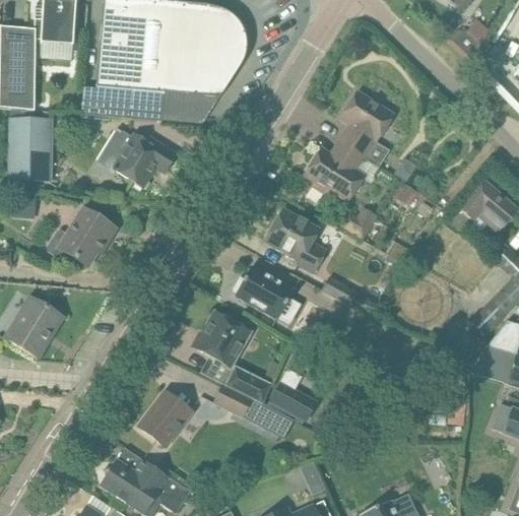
[(0,109),(35,110),(37,35),(41,35),(41,43),(73,45),(75,0),(43,0),(43,7),(37,7),(37,3),(36,3),(34,27),(0,24),(0,109)]
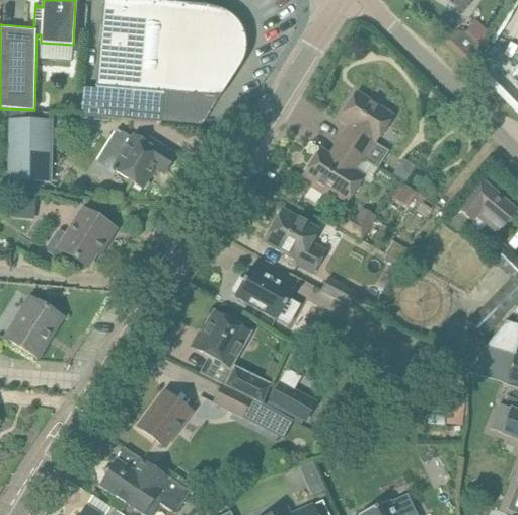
[(103,0),(96,86),(133,89),(164,91),(220,96),(233,76),(231,75),(233,72),(235,69),(237,66),(239,63),(241,60),(242,56),(244,53),(244,49),(245,45),(245,41),(244,37),(243,32),(242,29),(240,25),(238,22),(236,19),(233,16),(230,14),(227,11),(224,10),(220,8),(216,7),(213,6),(209,5),(204,4),(205,3),(161,0),(103,0)]
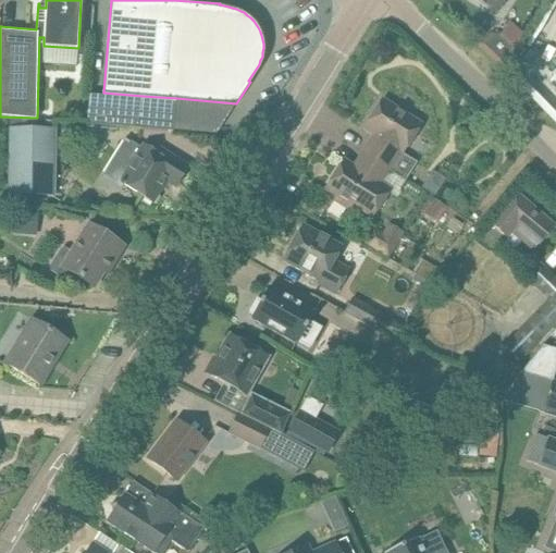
[(493,31),(481,42),(506,68),(508,70),(509,69),(527,40),(520,36),(515,42),(501,31),(502,29),(493,31)]
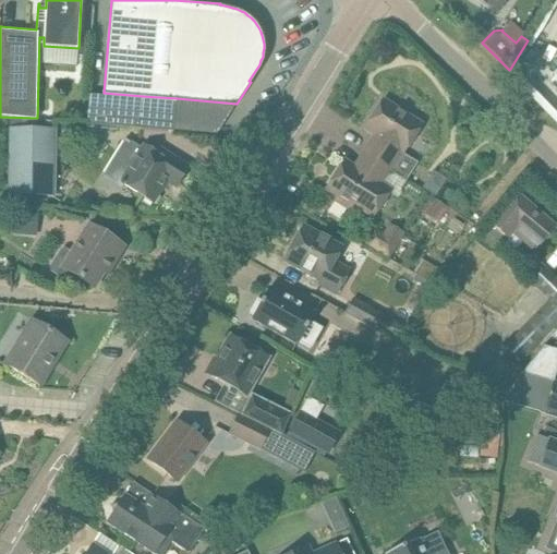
[(91,92),(89,106),(114,107),(113,122),(141,124),(143,96),(104,93),(91,92)]
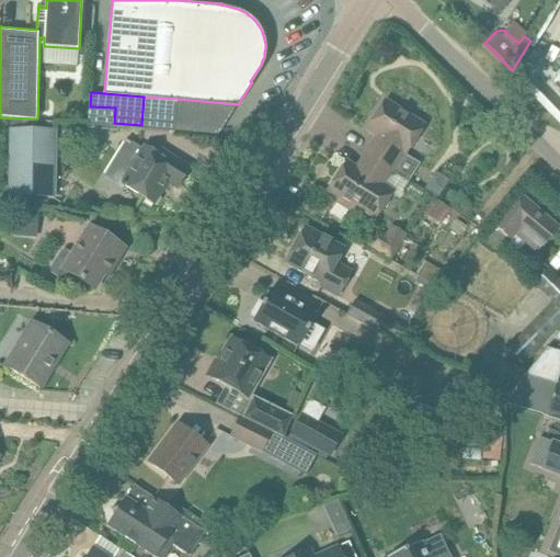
[(376,134),(365,151),(391,169),(403,150),(406,152),(425,122),(386,98),(366,127),(376,134)]
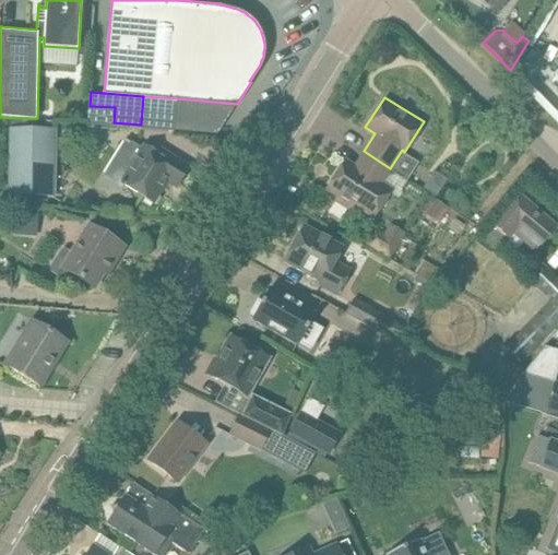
[(10,193),(55,193),(55,126),(51,126),(50,118),(37,118),(24,118),(24,126),(10,125),(10,193)]
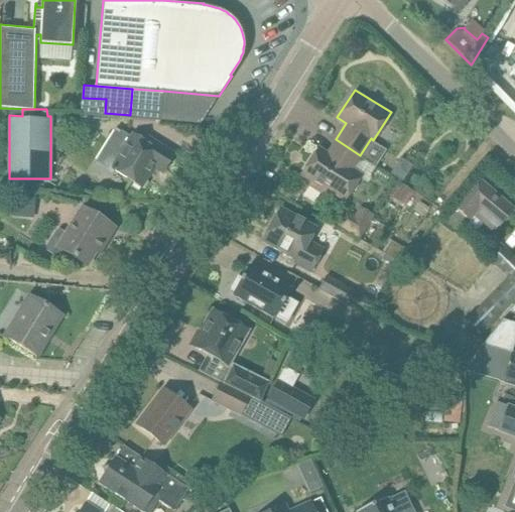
[(163,170),(174,151),(148,135),(146,140),(133,132),(132,134),(125,129),(120,129),(101,159),(126,175),(142,184),(154,164),(163,170)]
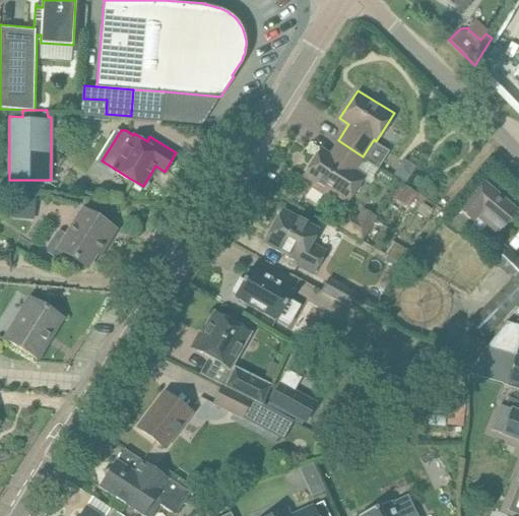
[(363,156),(338,140),(330,152),(321,146),(304,175),(314,181),(312,184),(324,192),(326,189),(346,202),(365,174),(355,169),(363,156)]
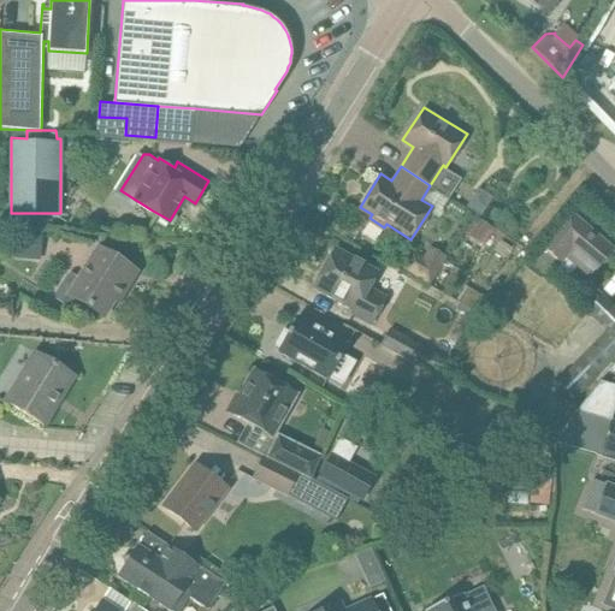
[(479,185),(467,205),(480,213),(492,195),(479,185)]
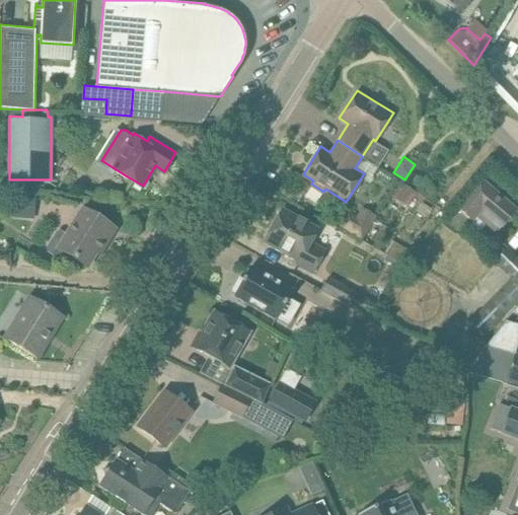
[(477,214),(497,231),(517,208),(481,176),(456,205),(472,219),(477,214)]
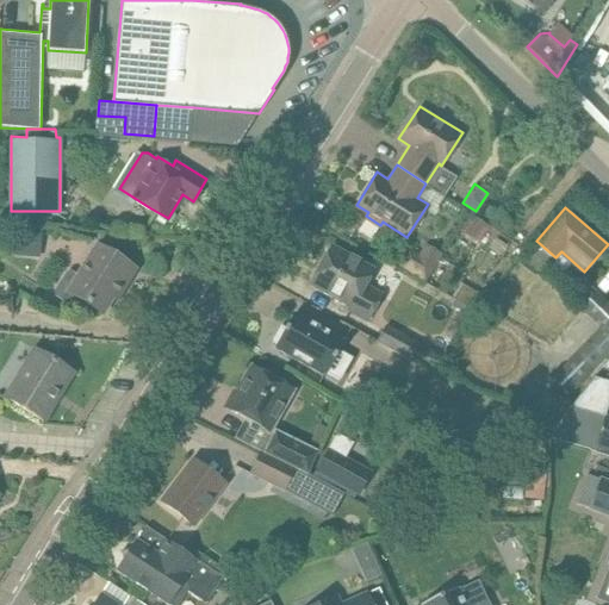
[(43,225),(17,223),(14,253),(41,255),(43,225)]
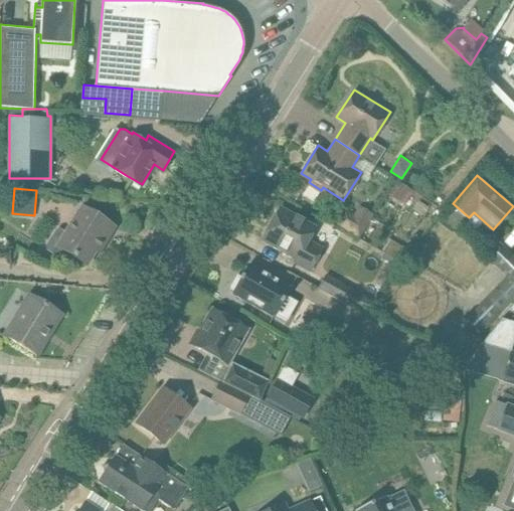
[(65,249),(88,263),(104,237),(108,239),(116,225),(81,204),(66,229),(61,226),(57,227),(47,244),(48,248),(61,257),(65,249)]
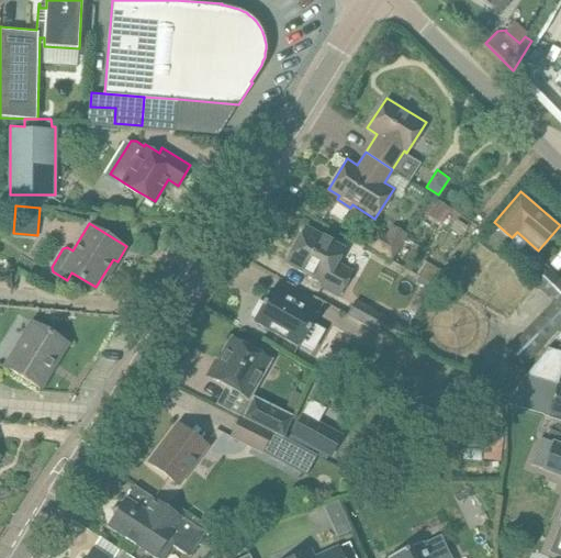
[(377,226),(368,243),(394,257),(407,232),(390,223),(385,231),(377,226)]
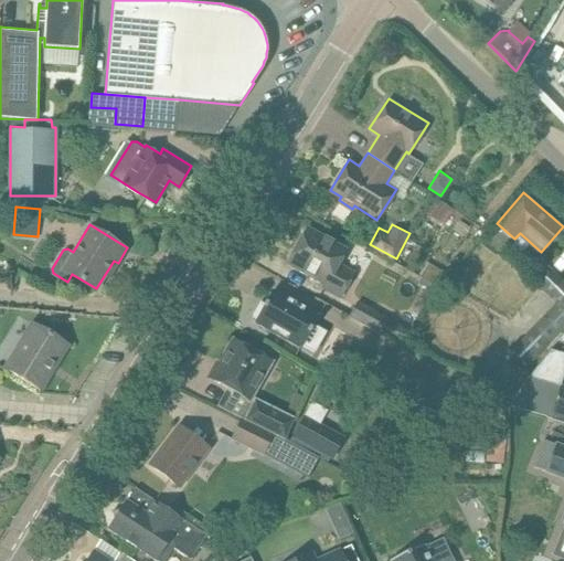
[(323,286),(340,295),(353,272),(338,263),(347,249),(308,226),(288,262),(326,283),(323,286)]
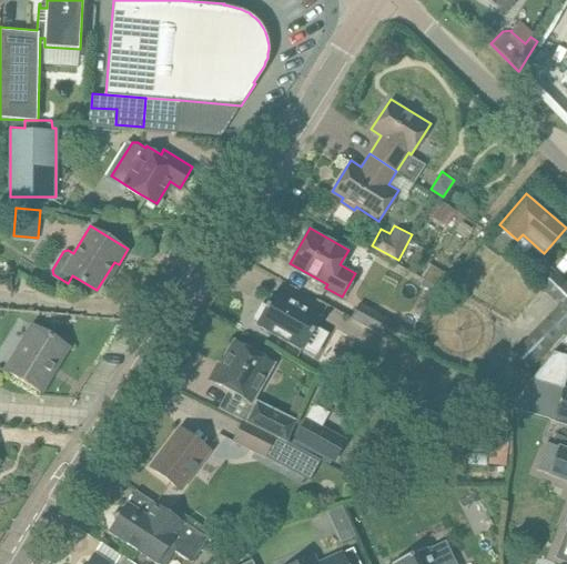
[(547,265),(539,274),(547,281),(555,273),(547,265)]
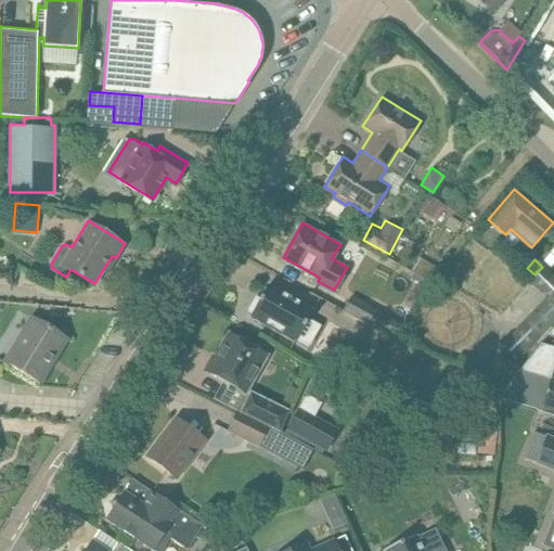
[(535,274),(529,281),(540,291),(553,276),(553,273),(544,264),(542,267),(535,274)]
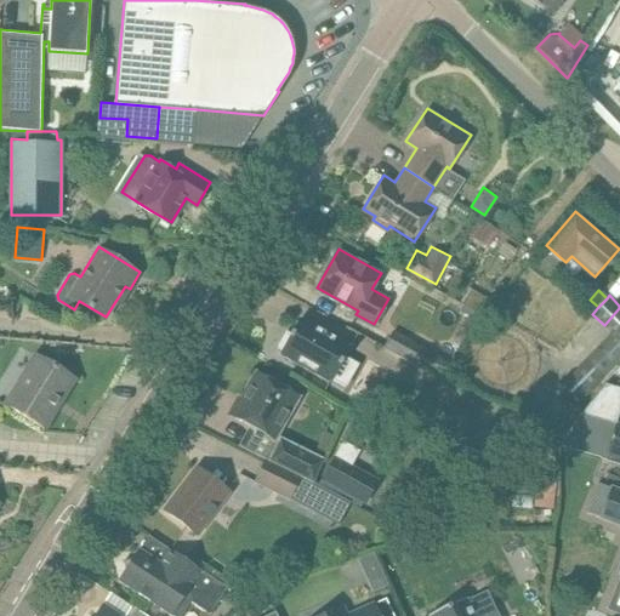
[(483,312),(465,301),(460,309),(479,320),(483,312)]
